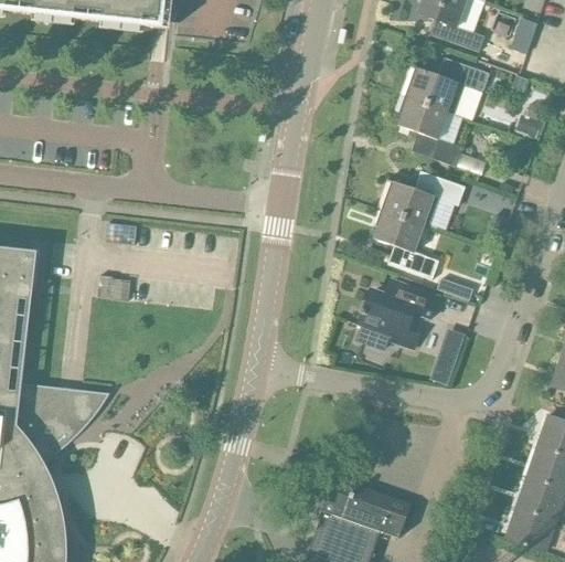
[(0,0),(0,7),(153,24),(156,0),(0,0)]
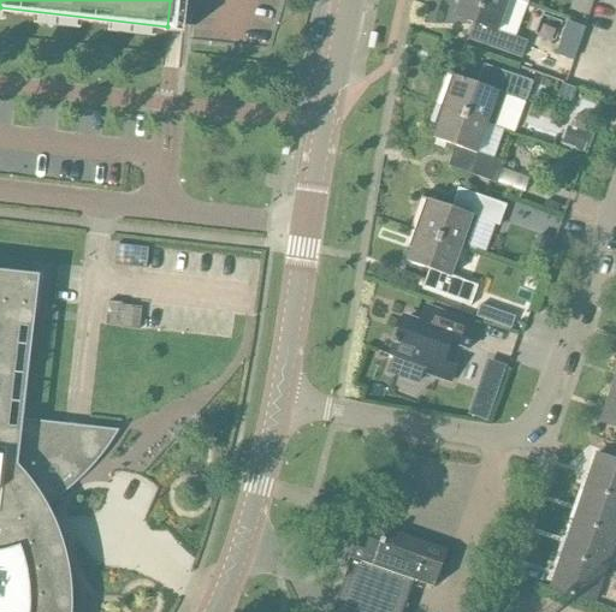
[(469,37),(499,48),(521,55),(527,39),(497,28),(507,0),(458,0),(455,13),(483,24),(478,37),(468,34),(467,37),(468,39),(469,37)]
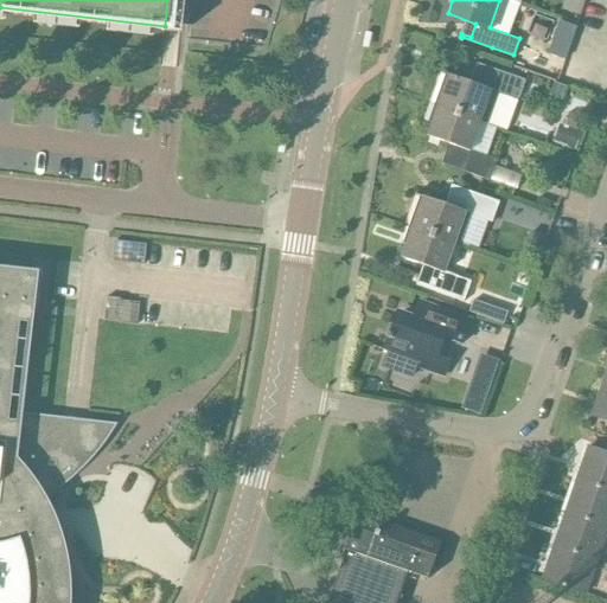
[(560,19),(555,34),(569,39),(574,24),(560,19)]
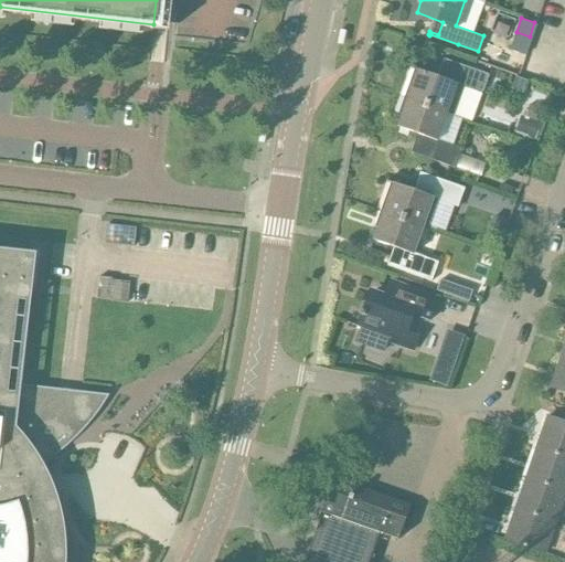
[(473,119),(482,92),(489,73),(452,60),(446,77),(415,66),(405,95),(473,119)]
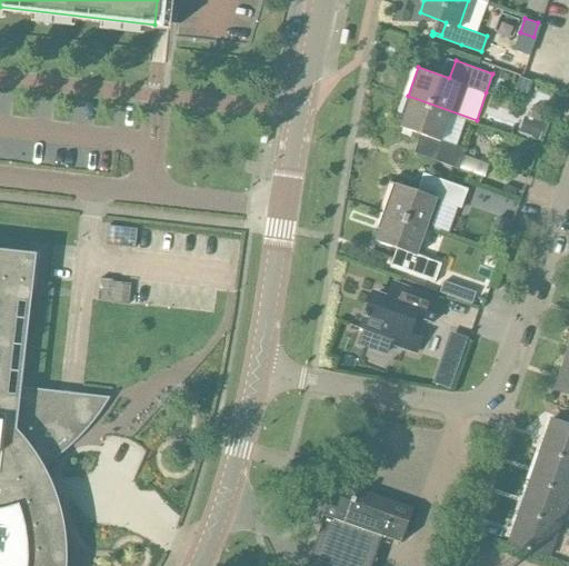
[(422,154),(443,161),(459,167),(466,148),(456,145),(466,118),(476,121),(477,120),(408,96),(402,111),(405,112),(400,126),(429,136),(422,154)]
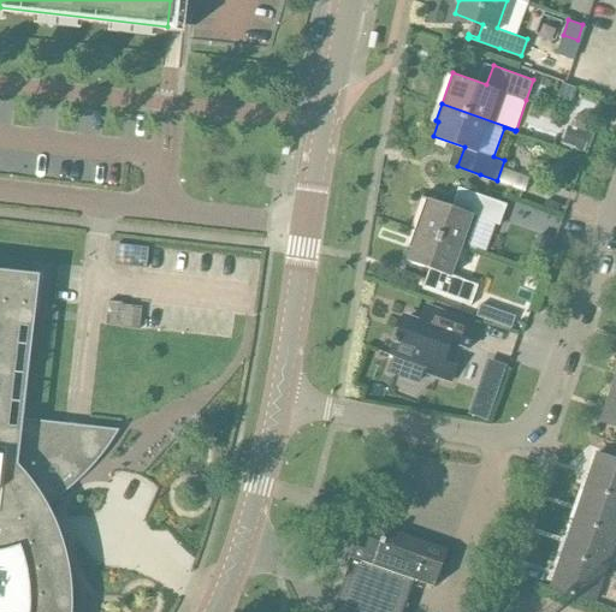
[(567,124),(561,142),(584,149),(596,118),(578,112),(573,125),(567,124)]
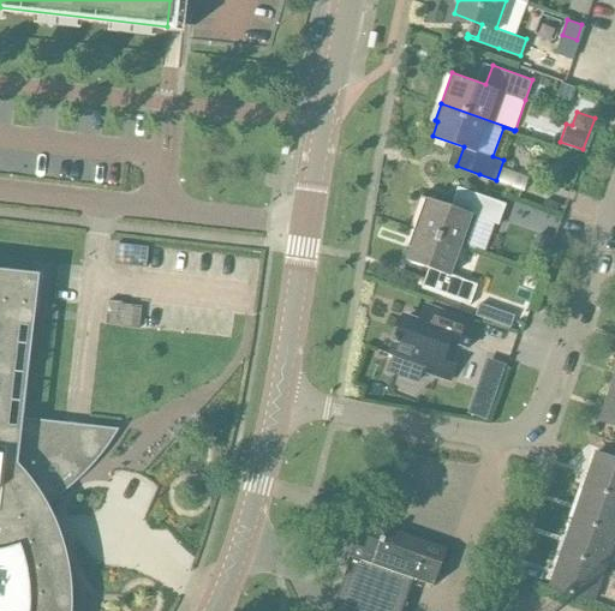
[(427,197),(416,227),(460,243),(471,213),(497,222),(506,202),(466,187),(459,208),(421,195),(421,196),(427,197)]
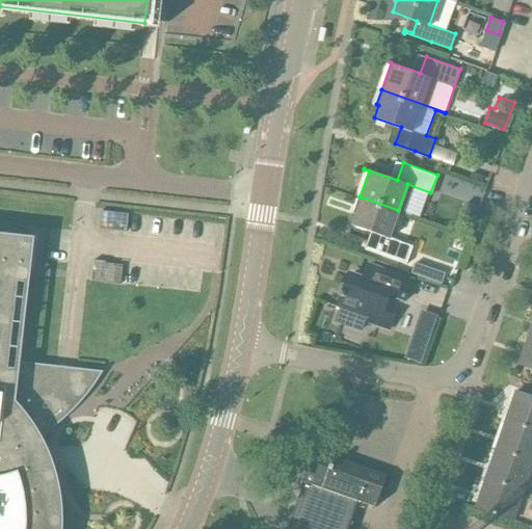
[(389,236),(398,210),(360,196),(354,211),(356,212),(352,225),(378,234),(372,250),(406,263),(413,245),(389,236)]
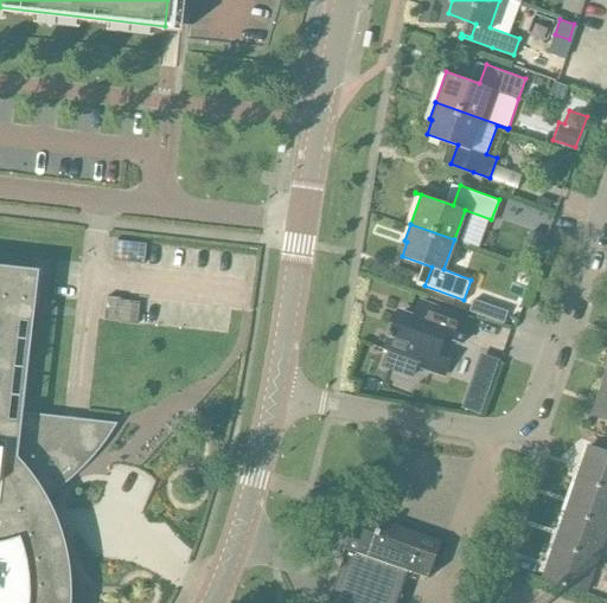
[(59,523),(46,494),(68,480),(87,462),(102,443),(116,422),(8,409),(21,301),(36,302),(39,269),(0,264),(0,602),(71,602),(72,598),(71,581),(68,551),(59,523)]
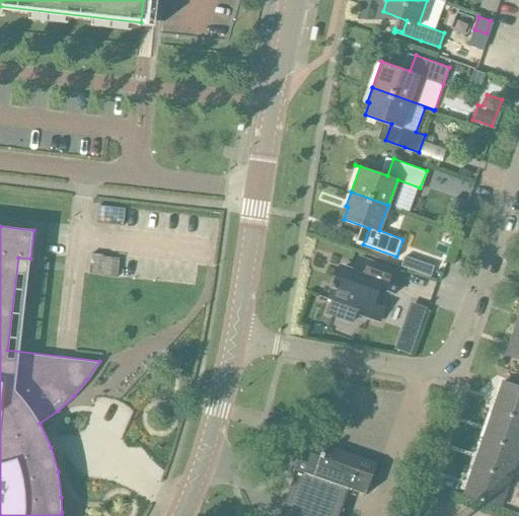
[(89,272),(100,273),(102,253),(91,252),(89,272)]
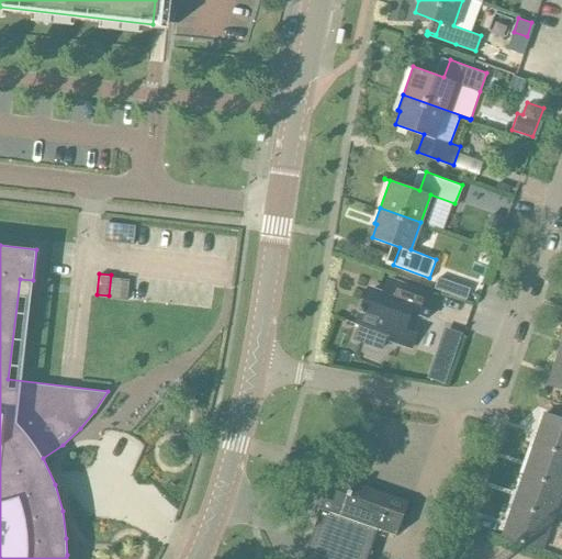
[(356,322),(358,322),(352,338),(382,349),(386,337),(413,346),(418,333),(405,327),(412,310),(428,316),(436,294),(398,281),(394,295),(372,288),(370,295),(366,293),(356,322)]
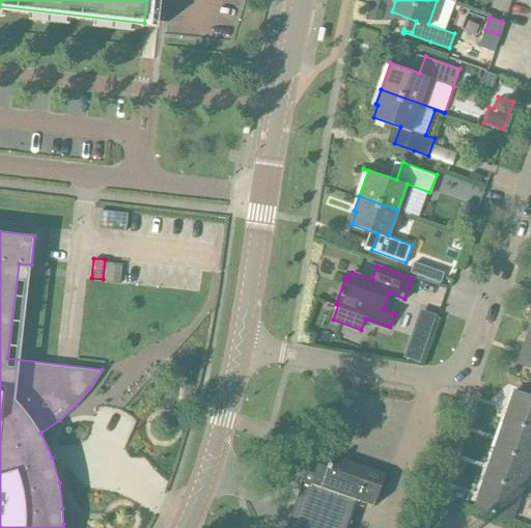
[(432,267),(429,277),(441,281),(444,271),(432,267)]
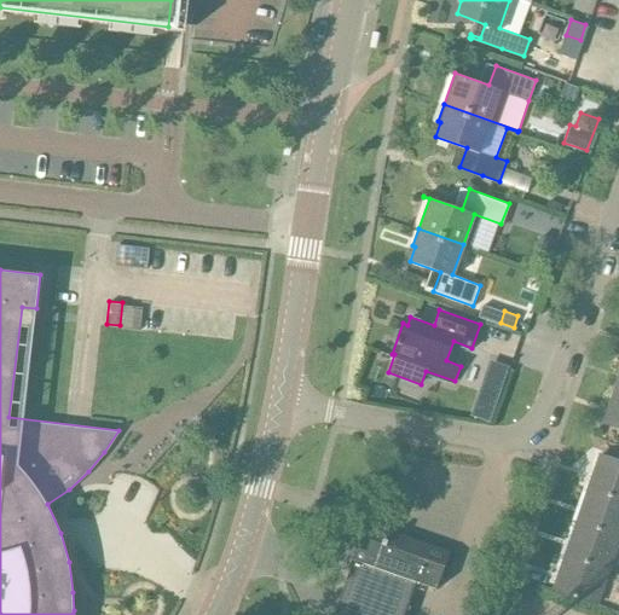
[(490,358),(470,415),(490,422),(509,365),(490,358)]
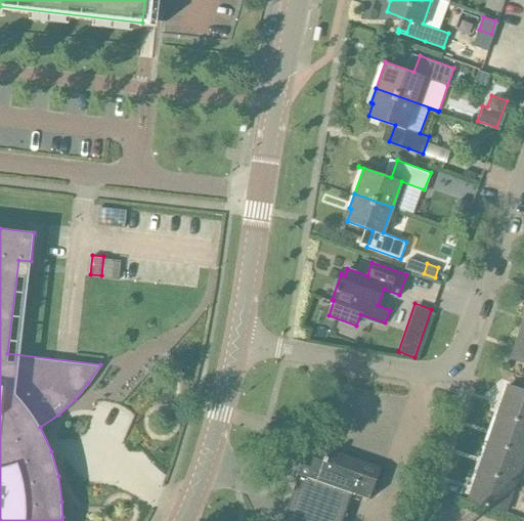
[(523,329),(521,329),(516,343),(520,346),(516,357),(512,355),(511,356),(523,360),(523,329)]
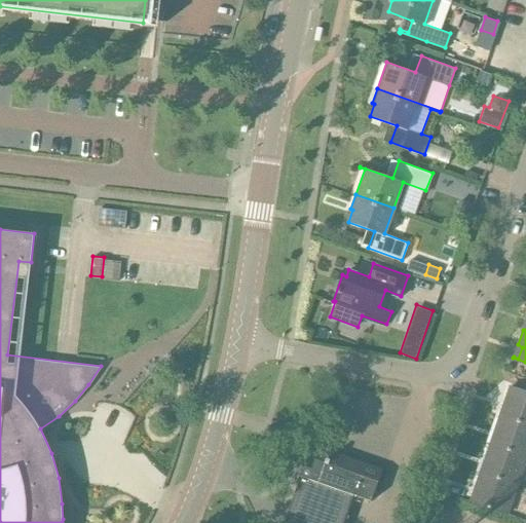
[(509,404),(504,415),(525,422),(525,390),(510,385),(504,401),(509,404)]
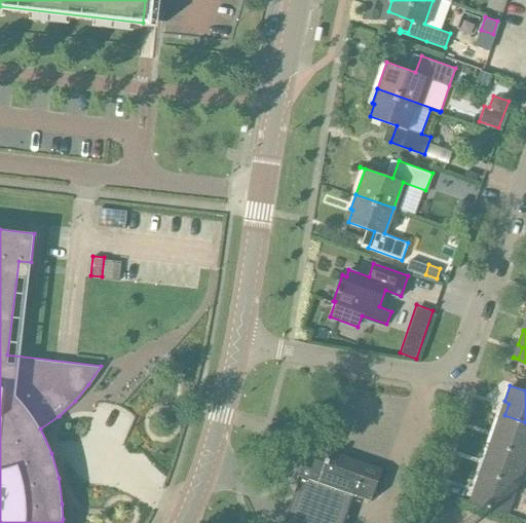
[(525,422),(504,415),(500,413),(495,430),(498,432),(494,443),(525,454),(525,422)]
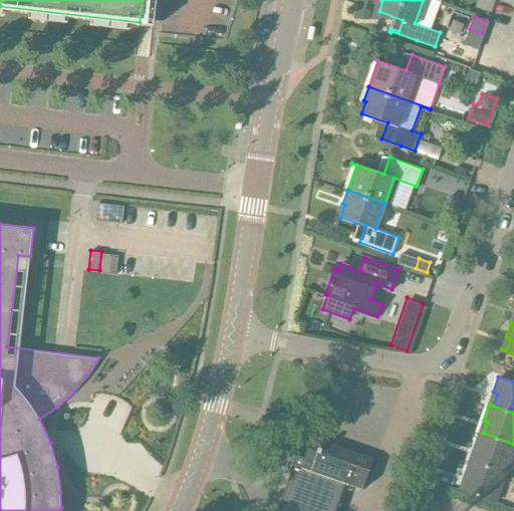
[(478,450),(474,461),(506,472),(507,469),(513,470),(513,444),(483,433),(479,432),(474,447),(478,450)]
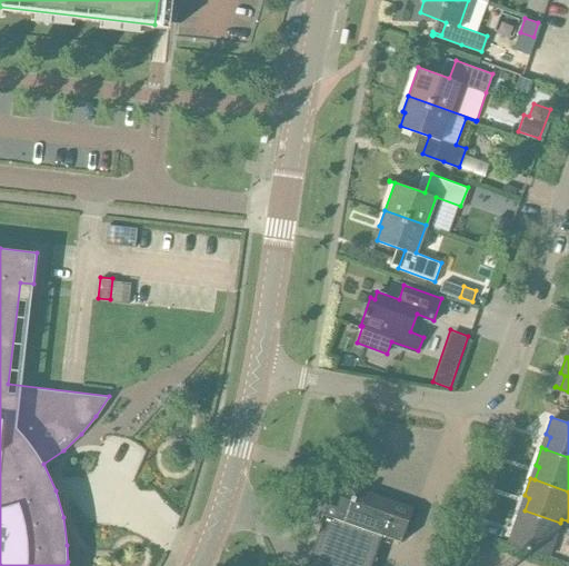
[(329,504),(325,514),(306,565),(371,565),(382,535),(401,542),(413,506),(345,483),(337,506),(329,504)]
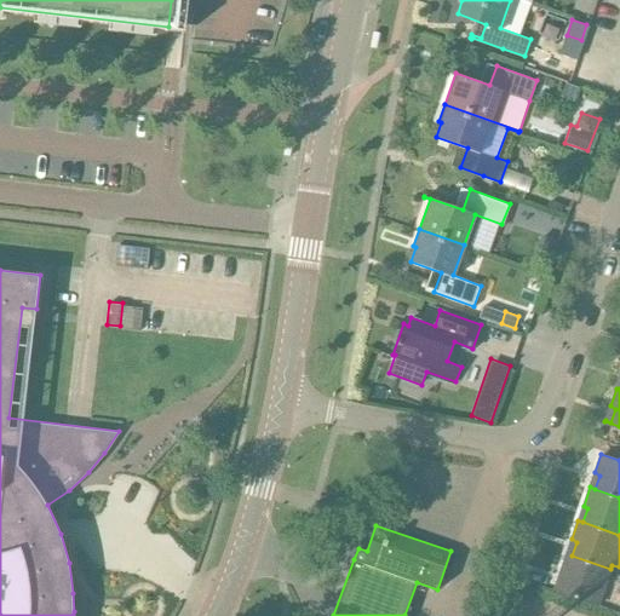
[(598,604),(606,581),(610,569),(572,556),(567,554),(560,573),(564,575),(560,589),(555,587),(555,588),(598,604)]
